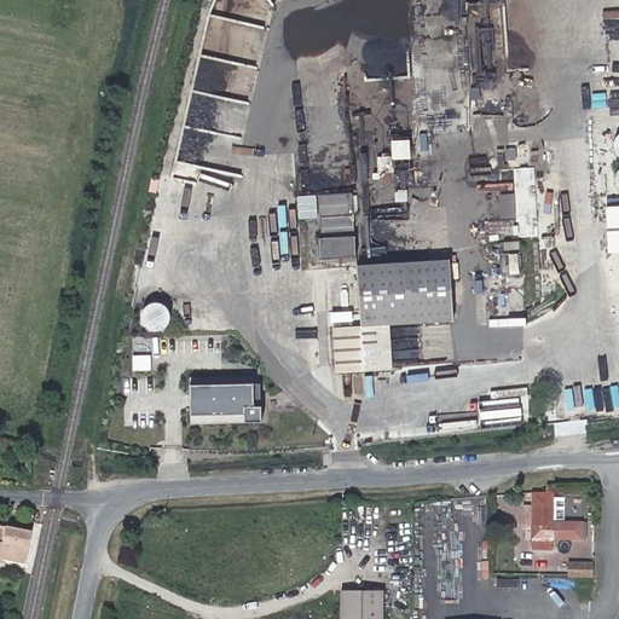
[(395,158),(415,158),(415,139),(395,139),(395,158)]
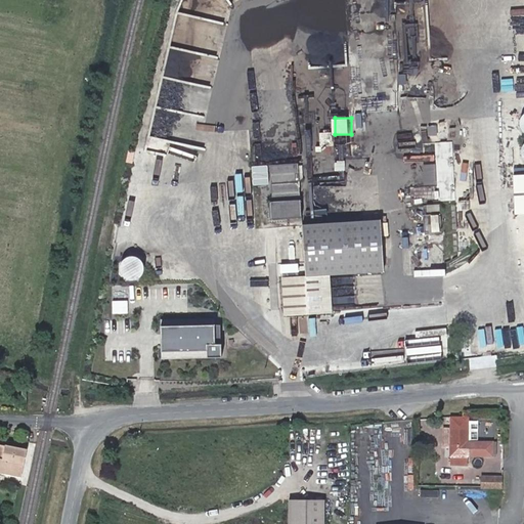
[(425,163),(425,184),(438,184),(438,163),(425,163)]
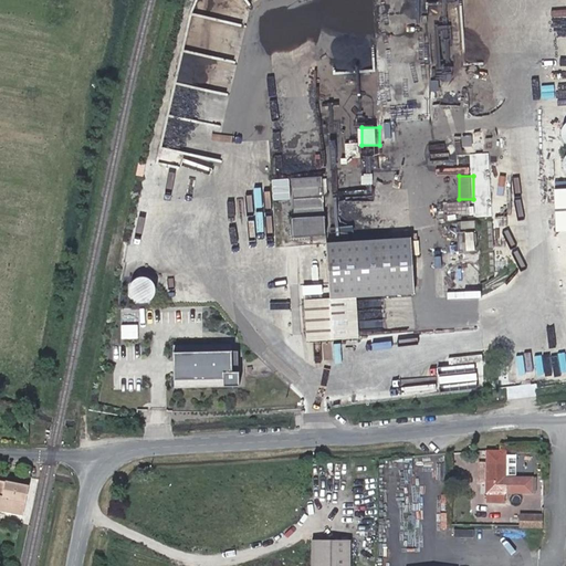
[(323,179),(292,181),(295,237),(325,236),(323,179)]
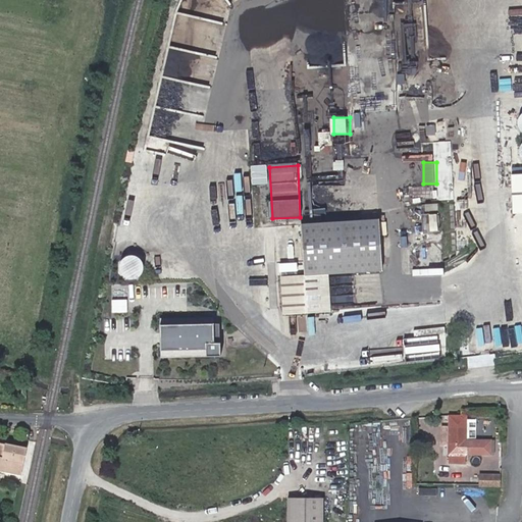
[(521,212),(521,173),(511,174),(513,213),(521,212)]
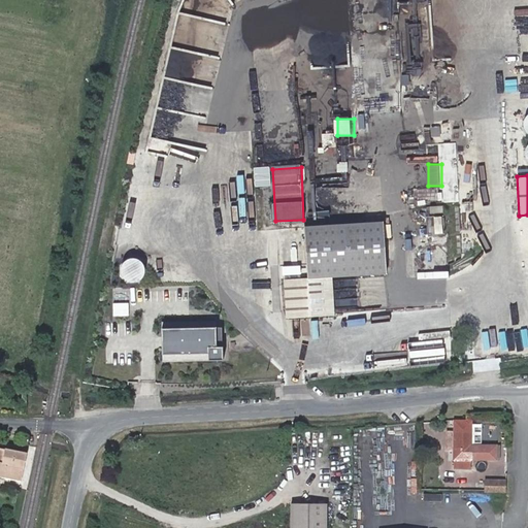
[(428,208),(431,236),(446,235),(443,206),(428,208)]
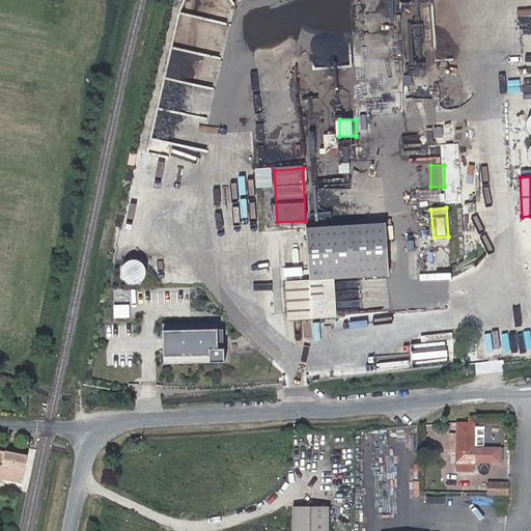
[(385,227),(306,233),(309,284),(333,283),(389,280),(386,243),(394,243),(393,229),(385,230),(385,227)]
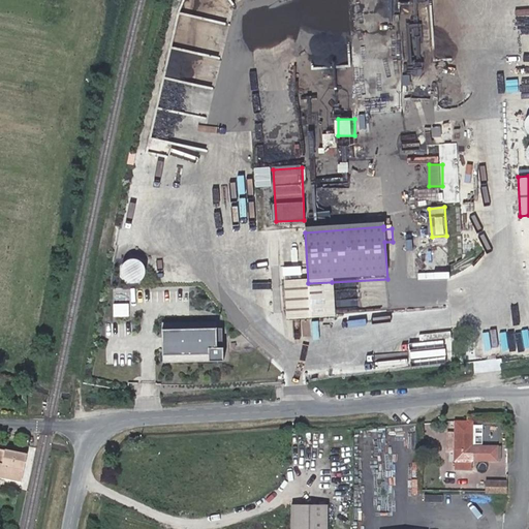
[(131,260),(130,282),(149,282),(149,260),(131,260)]
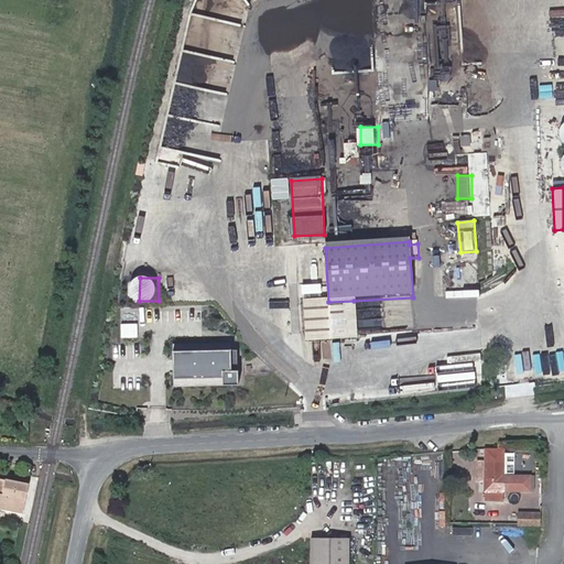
[(356,342),(354,301),(328,302),(303,304),(305,345),(356,342)]
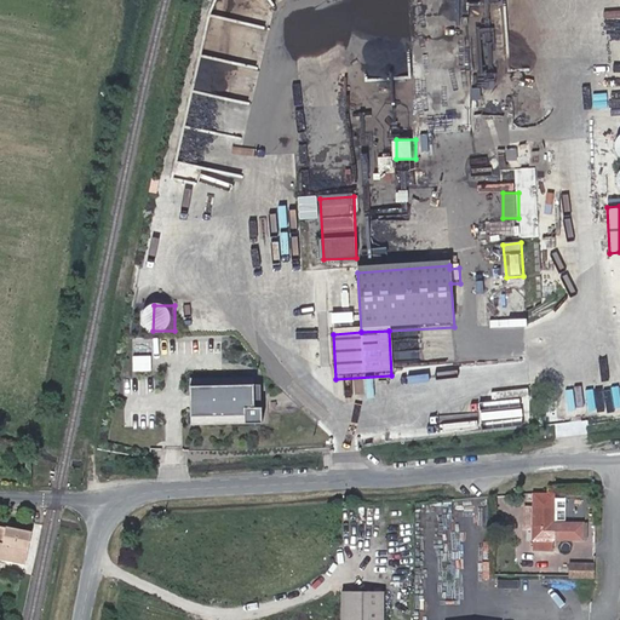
[(135,369),(150,369),(150,355),(135,354),(135,369)]
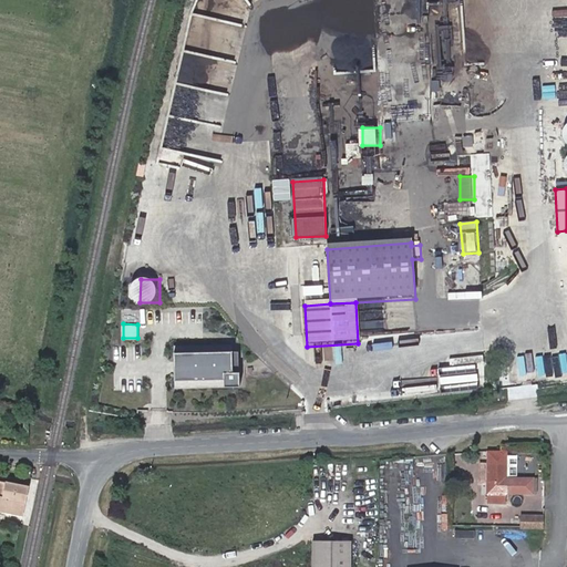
[(244,353),(179,352),(179,385),(243,388),(244,353)]
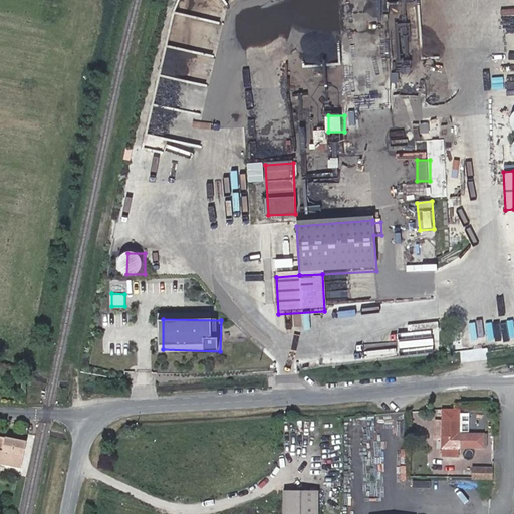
[(474,344),(510,341),(508,323),(473,327),(474,344)]
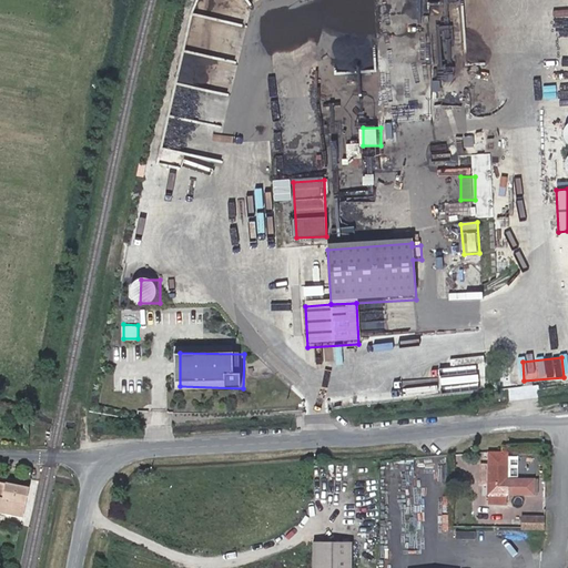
[(462,373),(463,387),(483,386),(482,373),(462,373)]
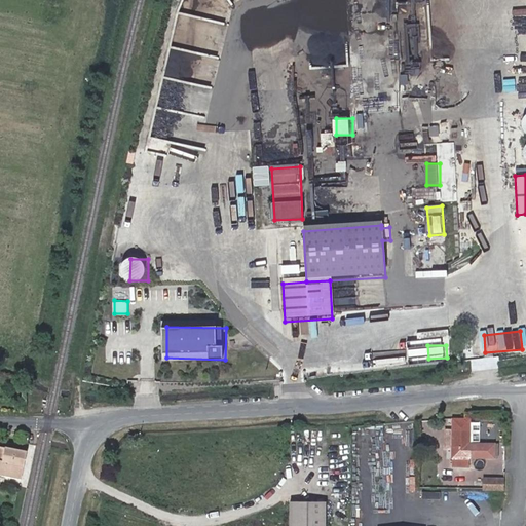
[(496,454),(496,440),(472,440),(472,416),(454,417),(454,427),(447,427),(447,446),(454,446),(454,464),(472,464),(472,454),(496,454)]
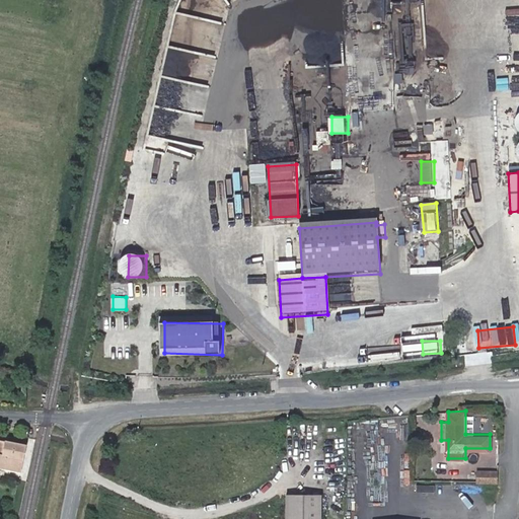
[(25,444),(0,438),(0,466),(19,471),(25,444)]
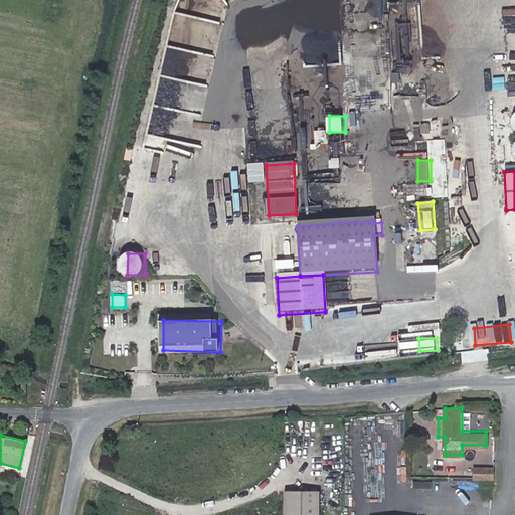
[(495,476),(495,466),(475,466),(475,476),(495,476)]
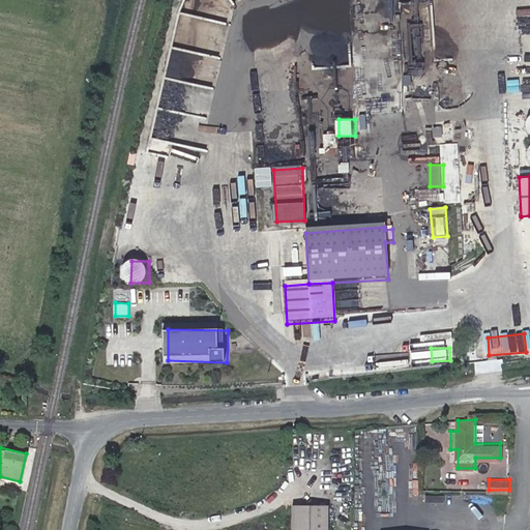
[(326,529),(327,499),(292,498),(291,529),(326,529)]
